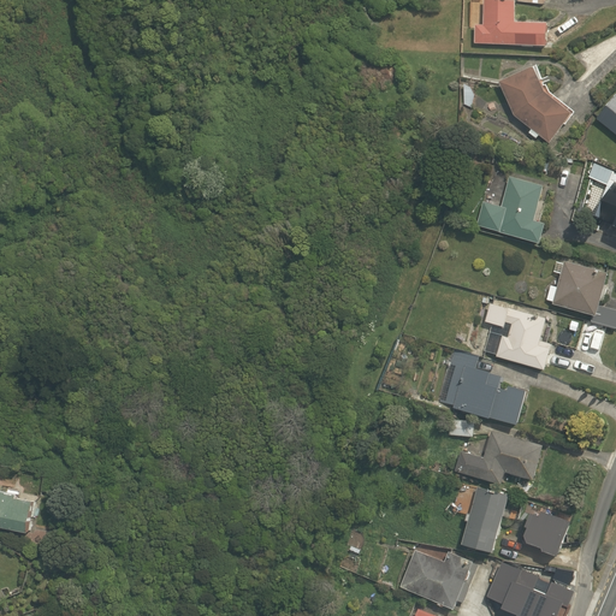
[(477,43),(549,47),(550,23),(516,22),(517,1),(497,0),(485,0),(485,3),(472,1),(471,25),(478,25),(477,43)]
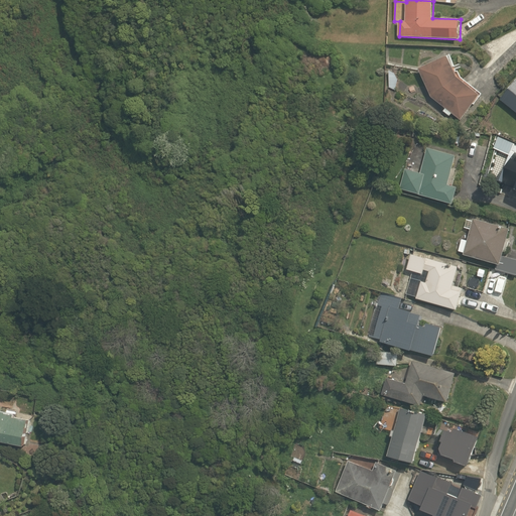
[(420,45),(407,45),(407,54),(420,54),(420,45)]
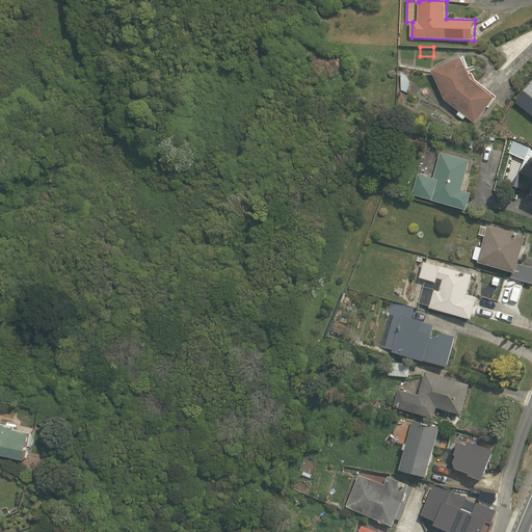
[(446,101),(476,125),(496,99),(472,80),(462,59),(433,72),(446,101)]
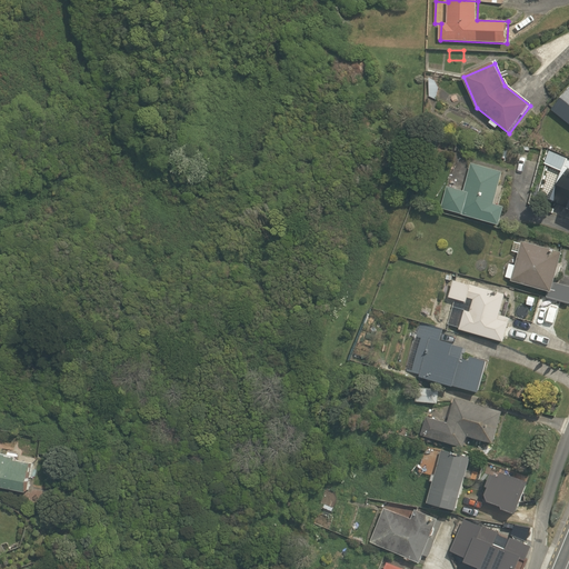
[(428,78),(429,98),(439,101),(438,91),(435,82),(428,78)]
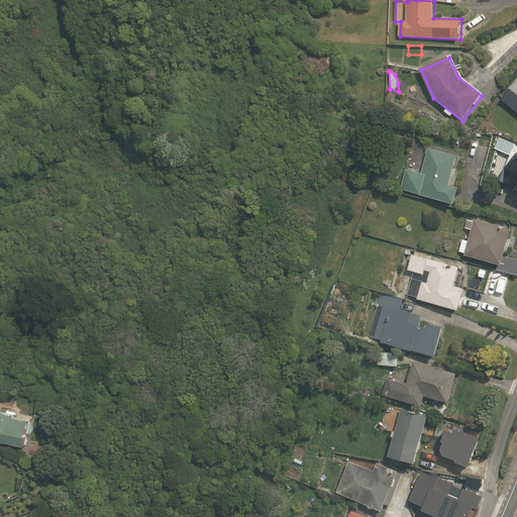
[(516,83),(502,102),(516,113),(516,83)]
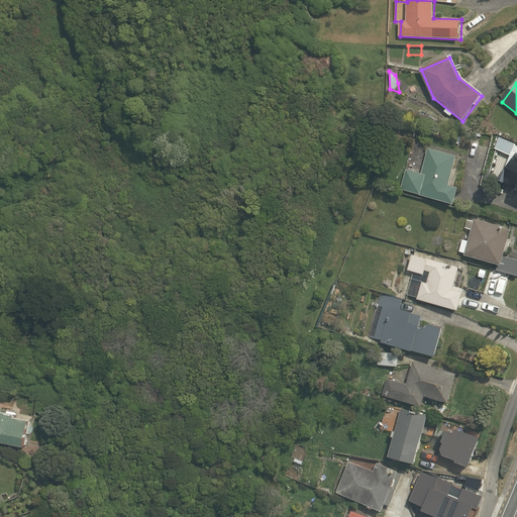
[(401,190),(455,205),(460,188),(450,186),(458,158),(429,149),(422,175),(407,170),(401,190)]
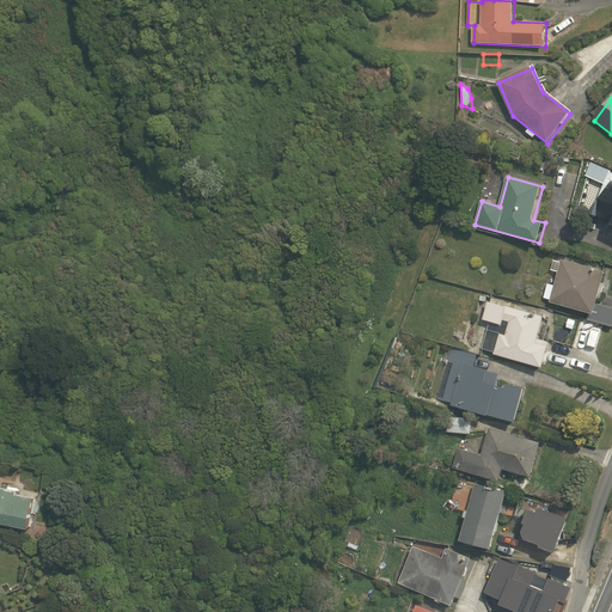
[(595,219),(611,225),(611,182),(595,219)]
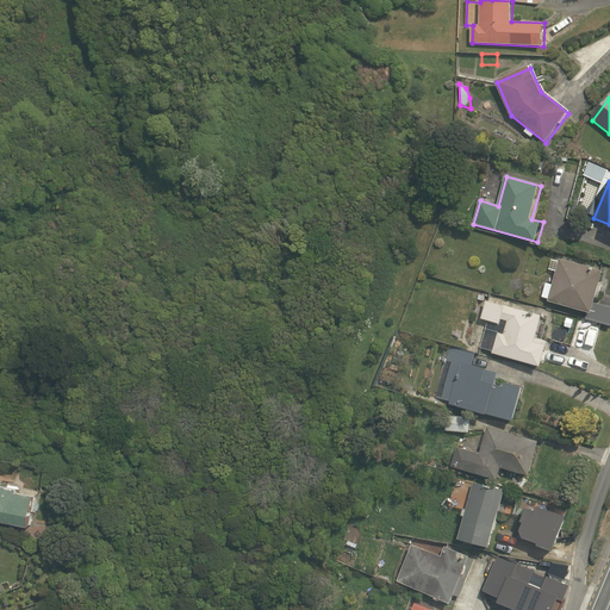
[(585,321),(609,327),(609,307),(595,304),(603,272),(559,260),(547,302),(587,313),(585,321)]
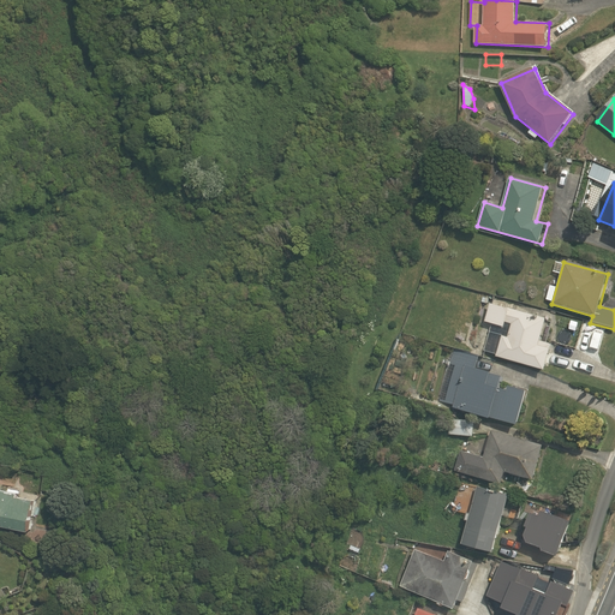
[(496,357),(545,370),(551,348),(539,345),(547,318),(490,303),(484,322),(505,328),(505,323),(511,324),(507,336),(501,334),(500,339),(488,335),(484,352),(496,354),(496,357)]
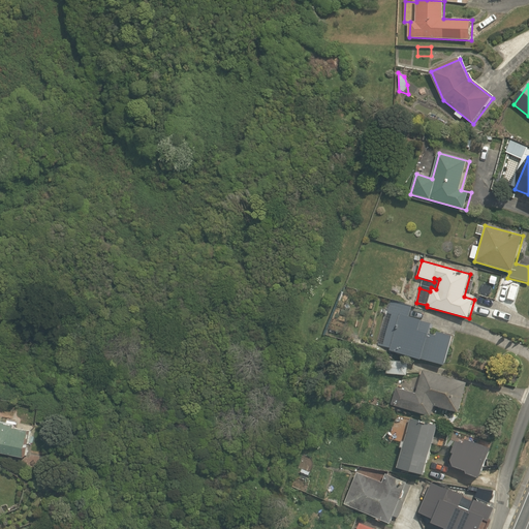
[(446,366),(453,339),(429,333),(431,321),(410,316),(412,306),(389,300),(377,345),(391,348),(390,351),(446,366)]
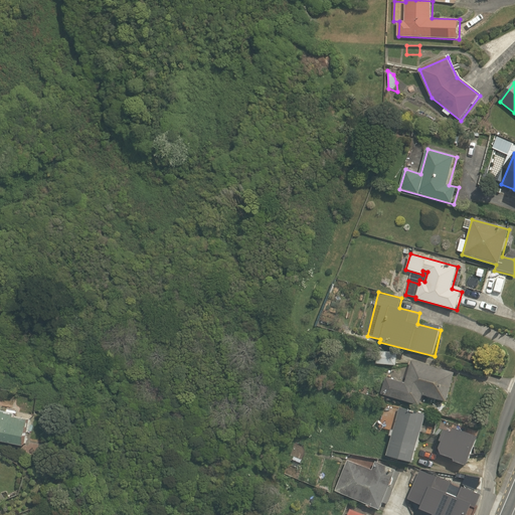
[(375,364),(399,366),(400,354),(376,351),(375,364)]
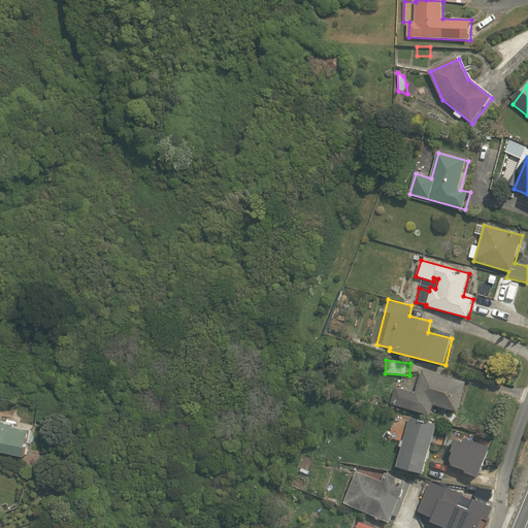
[(391,404),(430,416),(433,405),(458,413),(467,382),(422,369),(415,392),(395,387),(391,404)]
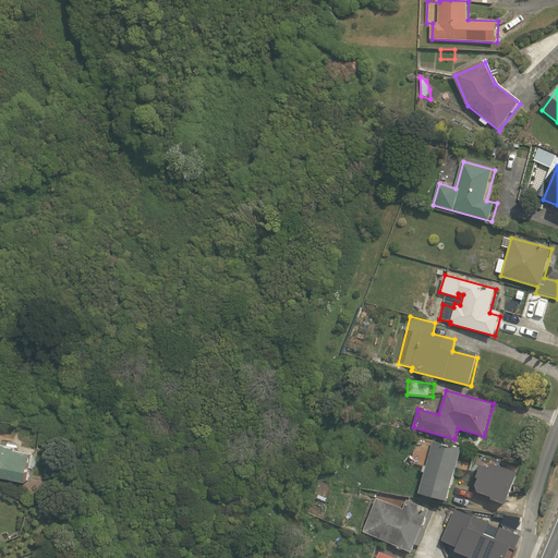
[(420,494),(449,501),(462,449),(433,441),(420,494)]
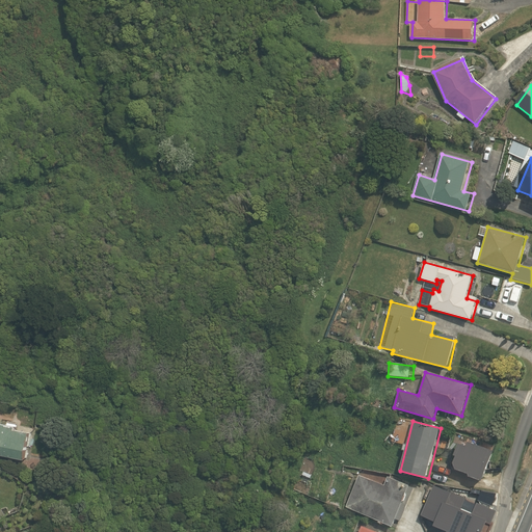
[(0,455),(26,459),(31,433),(16,430),(16,426),(0,423),(0,455)]
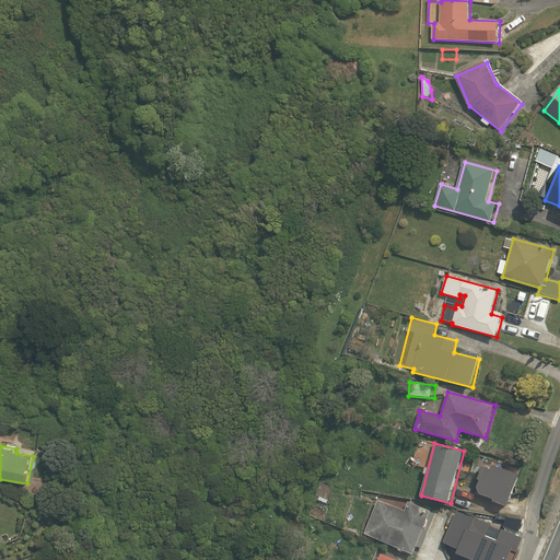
[(480,487),(483,494),(497,499),(497,502),(513,508),(523,476),(494,466),(492,470),(486,467),(481,477),(482,480),(480,487)]
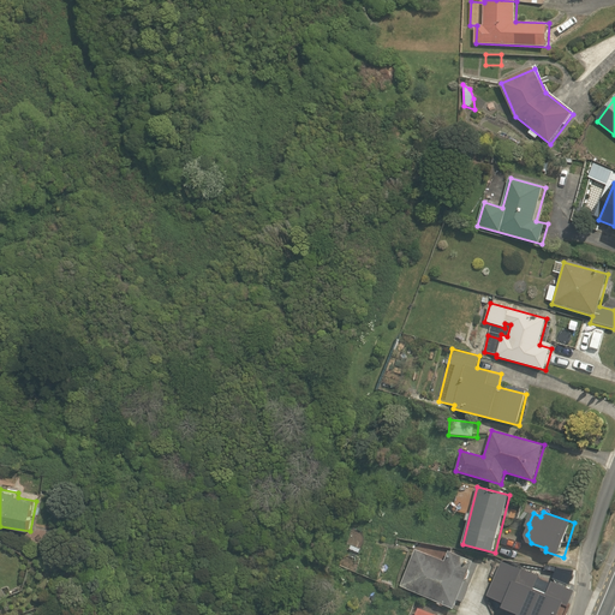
[(446,561),(416,549),(401,586),(455,608),(459,599),(465,602),(479,563),(475,562),(475,561),(449,550),(446,561)]
